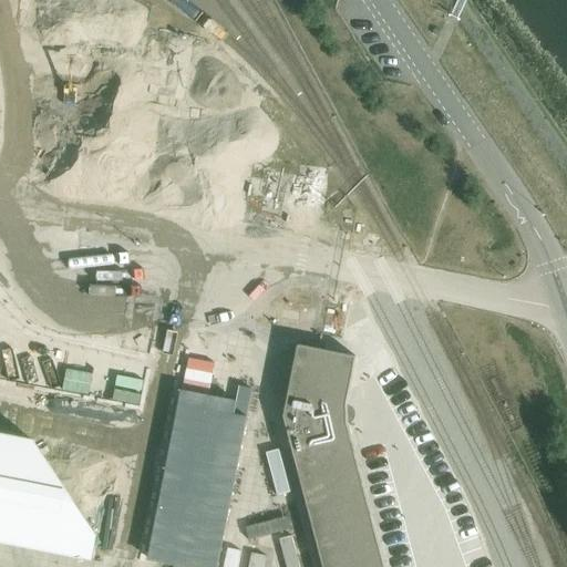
[(54,61),(40,148),(162,168),(181,54),(45,32),(41,59),(54,61)]
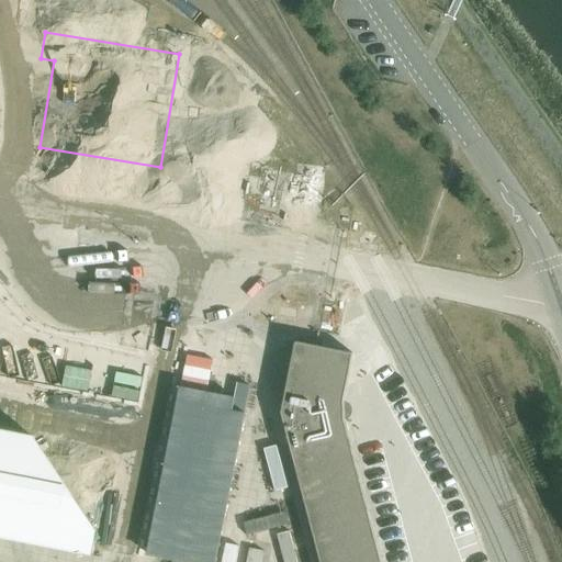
[(291,172),(268,168),(259,212),(282,216),(291,172)]
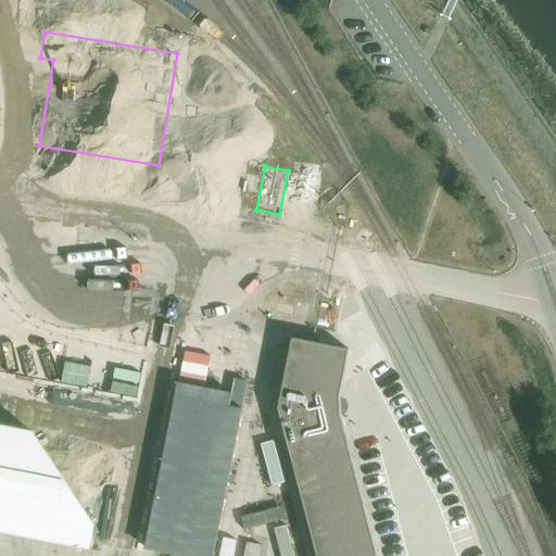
[(376,555),(342,417),(338,399),(345,352),(313,344),(291,340),(280,408),(287,434),(315,555),(376,555)]
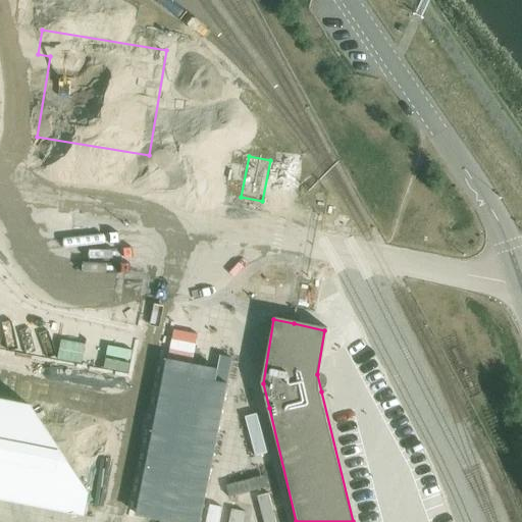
[(218,367),(166,357),(137,515),(172,521),(201,521),(232,357),(220,354),(218,367)]
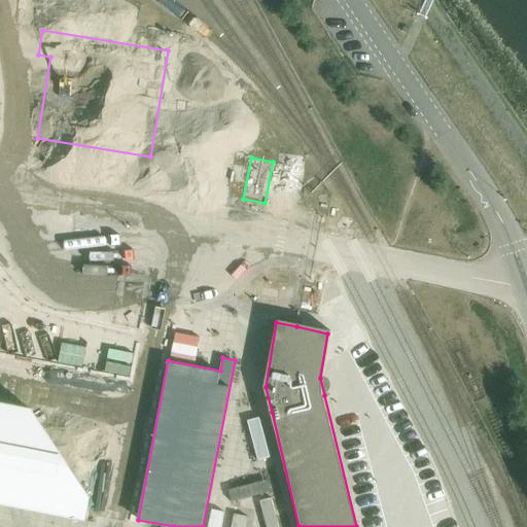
[(0,384),(0,487),(90,504),(93,482),(32,391),(0,384)]
